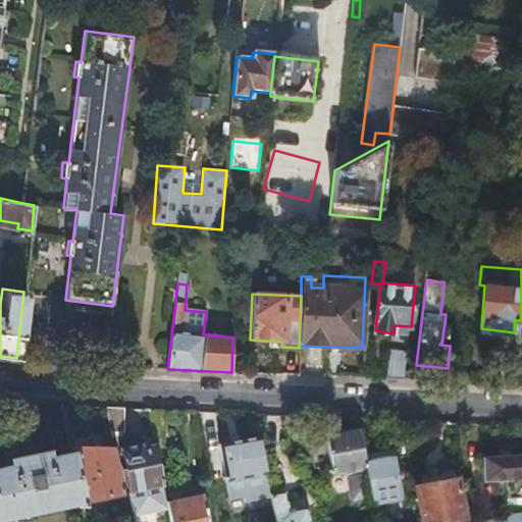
[(388,350),(385,378),(404,378),(407,351),(388,350)]
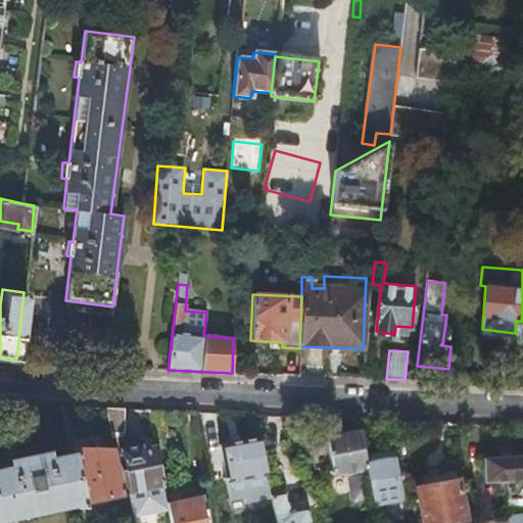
[(123,431),(123,407),(104,407),(109,433),(123,431)]
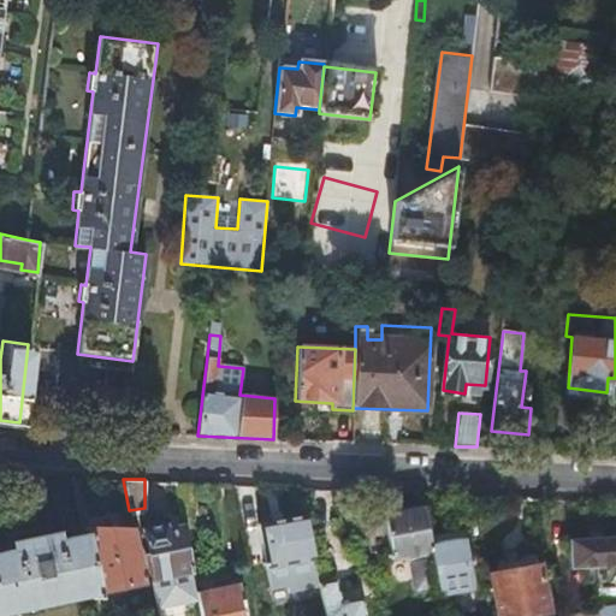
[(437,585),(430,550),(427,533),(422,504),(381,511),(383,514),(389,548),(390,557),(408,554),(415,588),(437,585)]
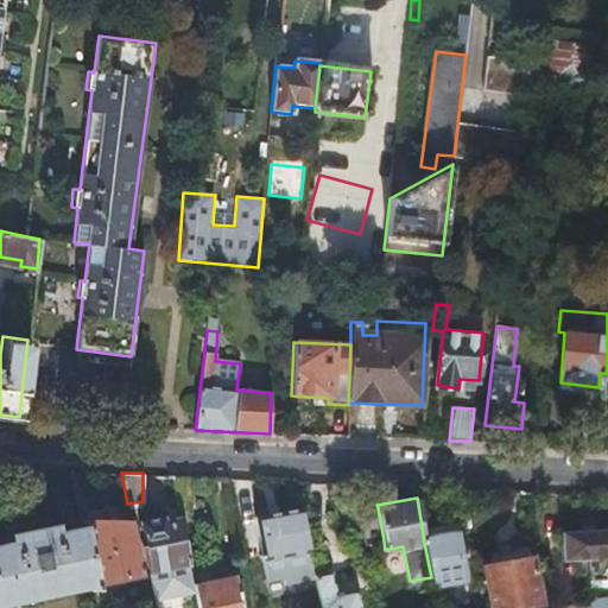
[(310,551),(302,506),(254,515),(261,559),(310,551)]
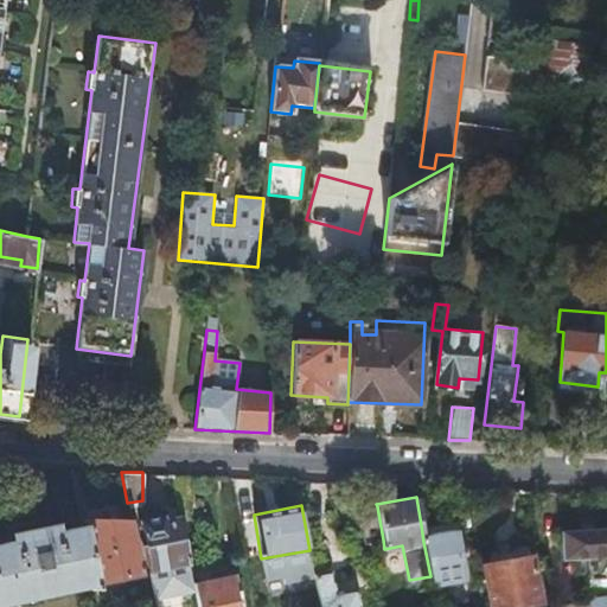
[(383,540),(377,506),(357,510),(363,543),(383,540)]
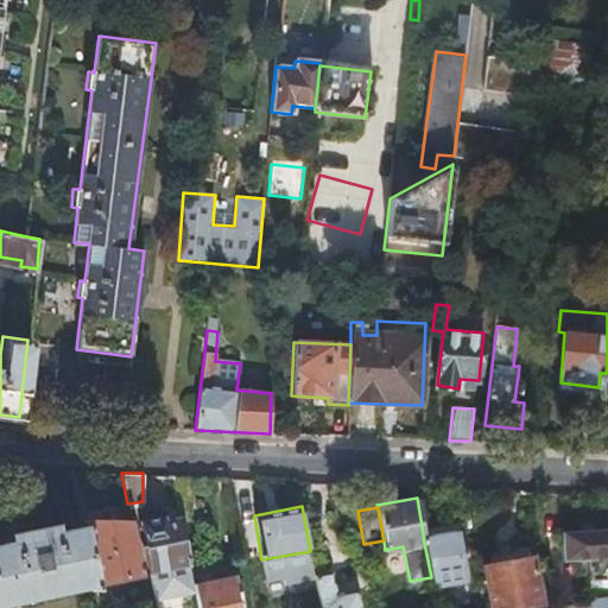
[(188,564),(178,517),(162,520),(162,515),(137,520),(149,572),(188,564)]
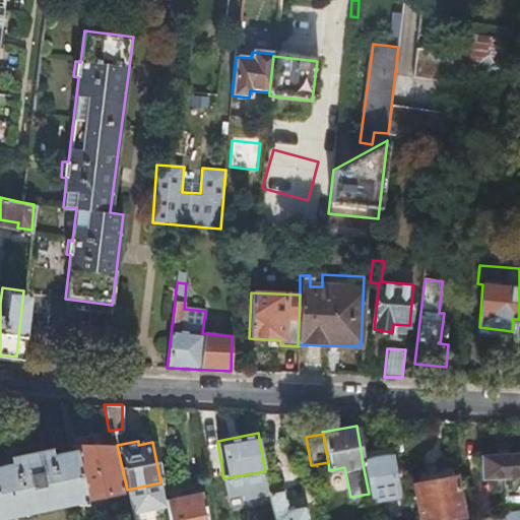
[(370,500),(398,495),(389,445),(361,450),(363,464),(369,494),(370,500)]
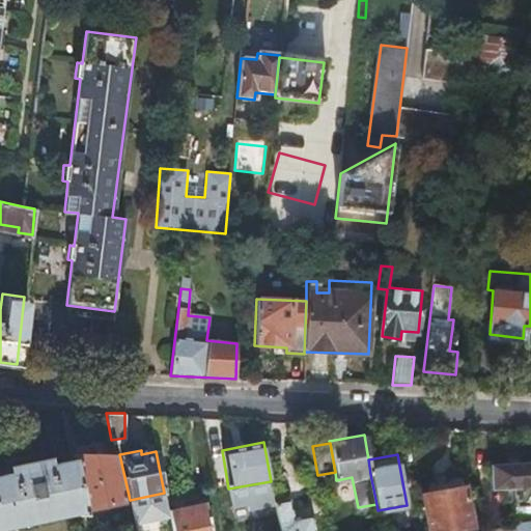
[(84,509),(124,501),(115,455),(73,455),(74,459),(84,509)]
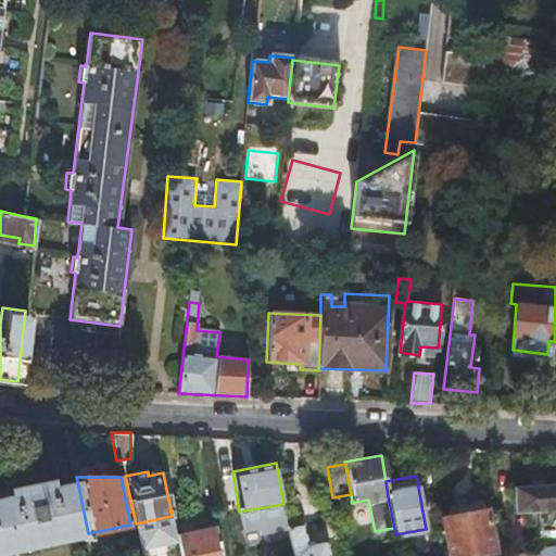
[(89,538),(88,533),(77,481),(61,484),(48,488),(47,480),(8,488),(9,495),(0,496),(0,551),(80,533),(81,539),(89,538)]
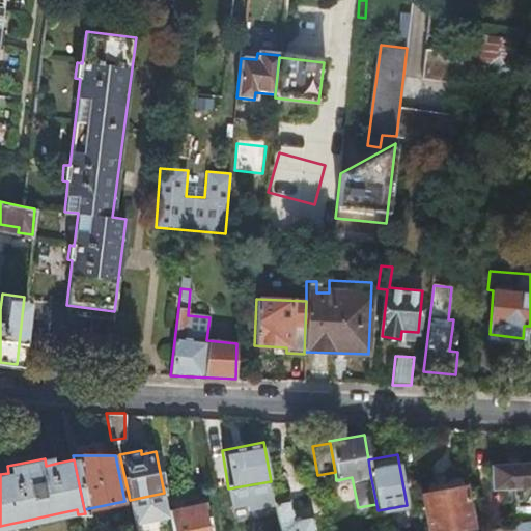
[(530,462),(492,465),(493,490),(515,488),(518,513),(530,511),(530,462)]
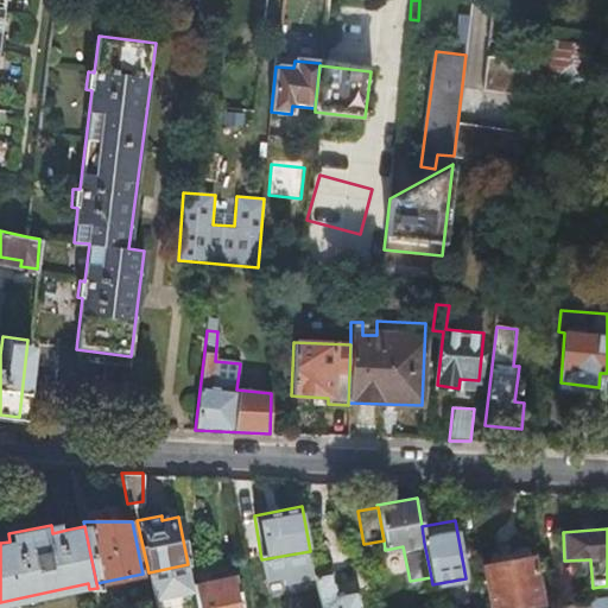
[(488,568),(530,559),(529,552),(487,561),(488,568)]
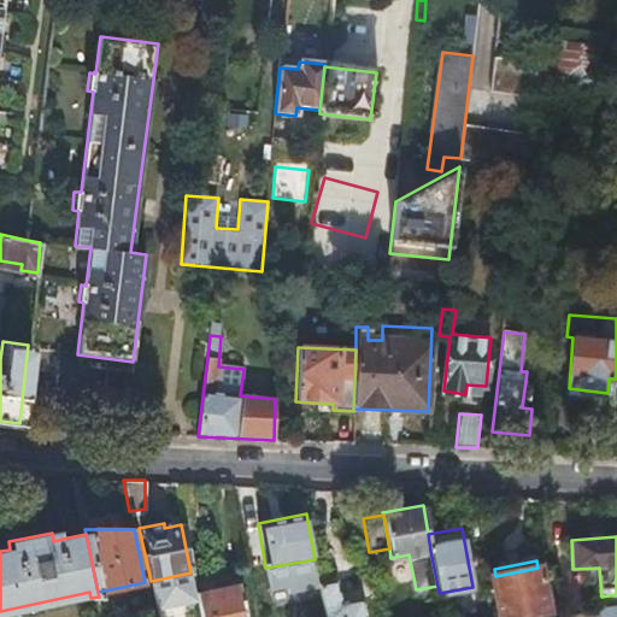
[(541,566),(538,568),(495,576),(492,576),(499,616),(524,616),(551,612),(541,566)]
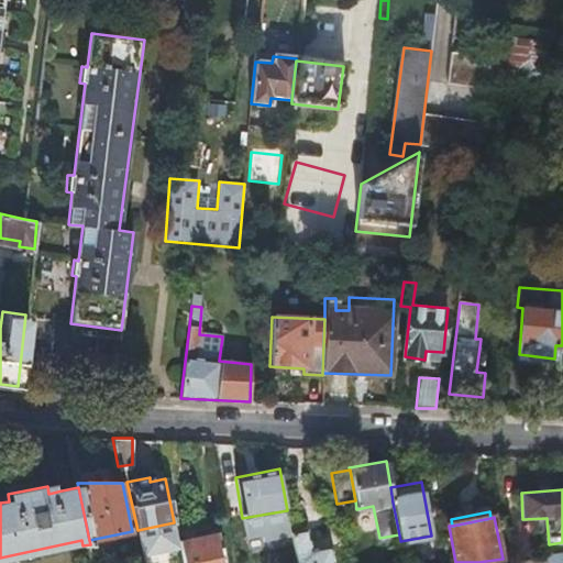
[(297,562),(332,562),(330,544),(317,547),(310,548),(309,542),(307,528),(291,531),(297,562)]
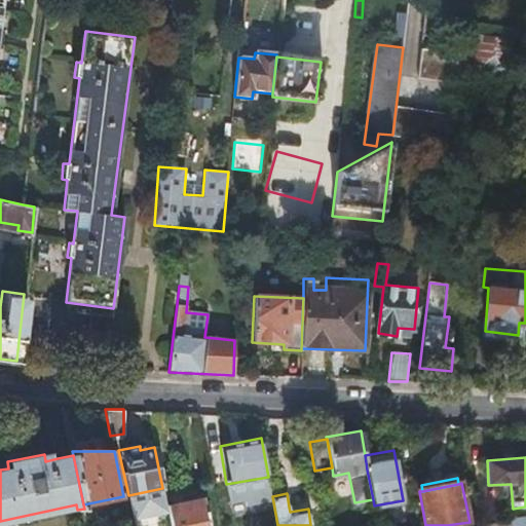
[(165,502),(170,525),(208,525),(201,495),(165,502)]
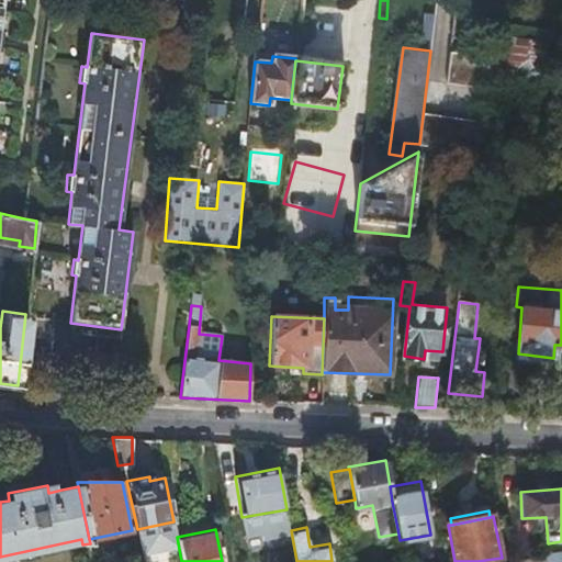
[(296,561),(291,530),(272,534),(276,553),(270,554),(271,561),(296,561)]
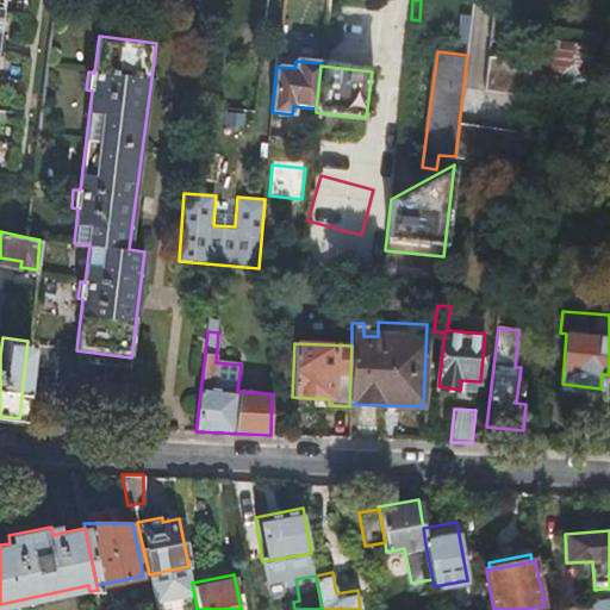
[(556,609),(592,609),(589,596),(555,604),(556,609)]
